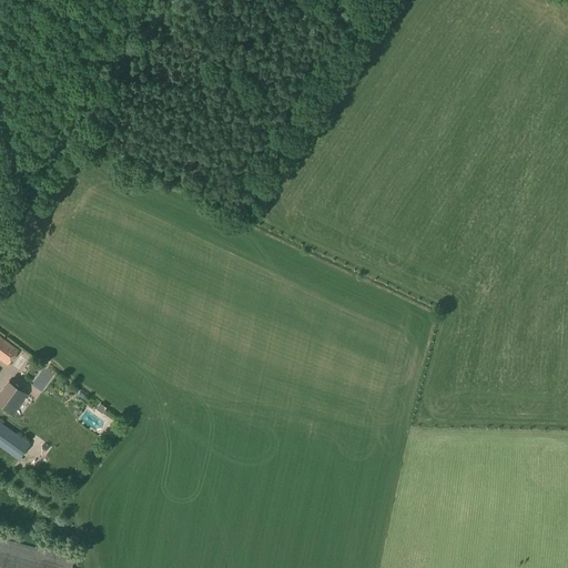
[(18,351),(0,337),(0,358),(8,364),(18,351)]
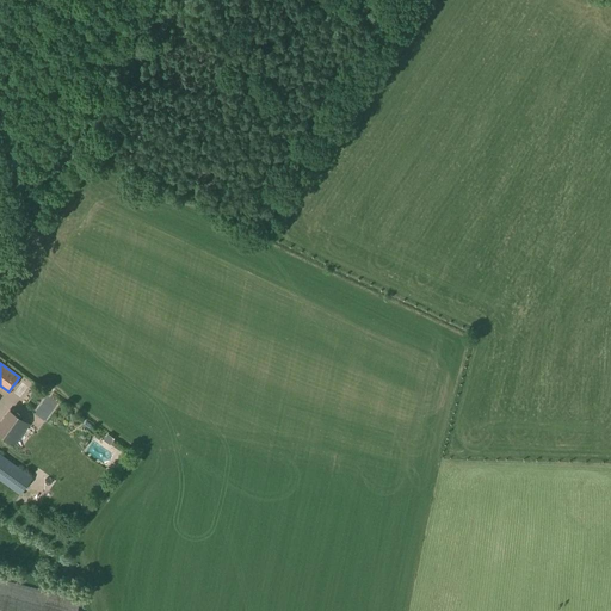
[(45,393),(30,411),(42,420),(56,402),(45,393)]
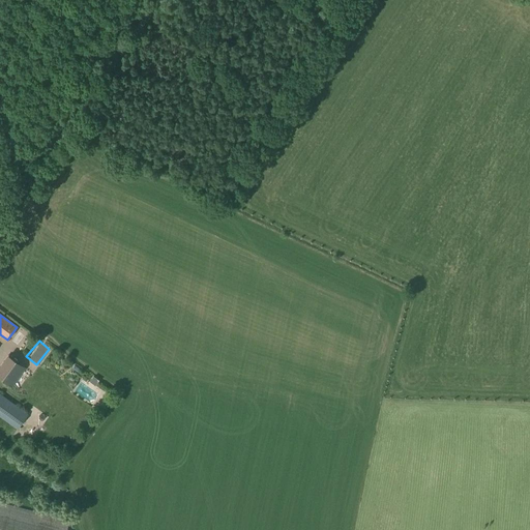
[(3,380),(12,386),(26,367),(17,361),(3,380)]
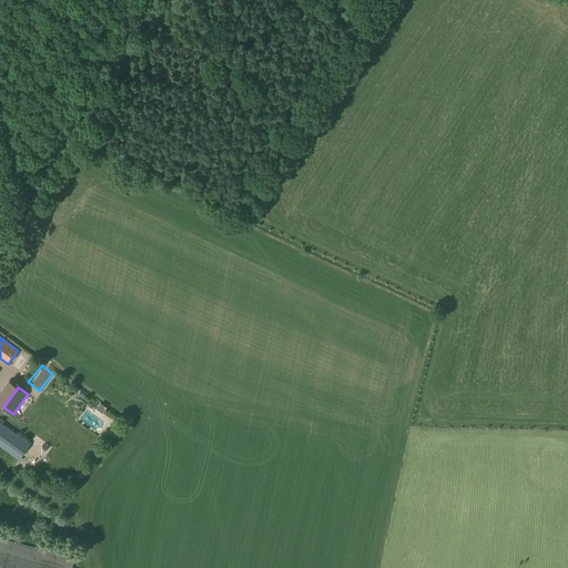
[(105,407),(100,404),(97,409),(102,413),(105,407)]
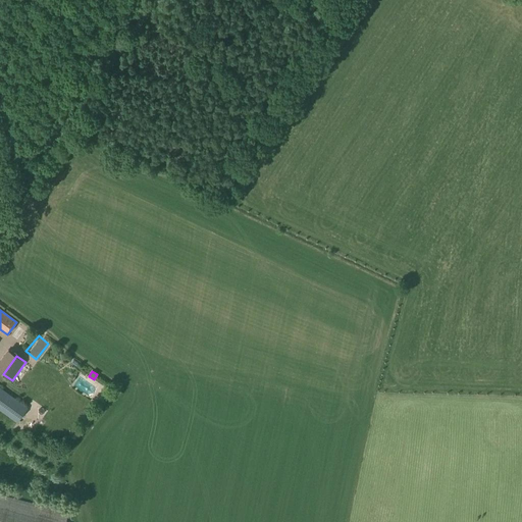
[(0,387),(0,410),(17,423),(28,408),(0,387)]
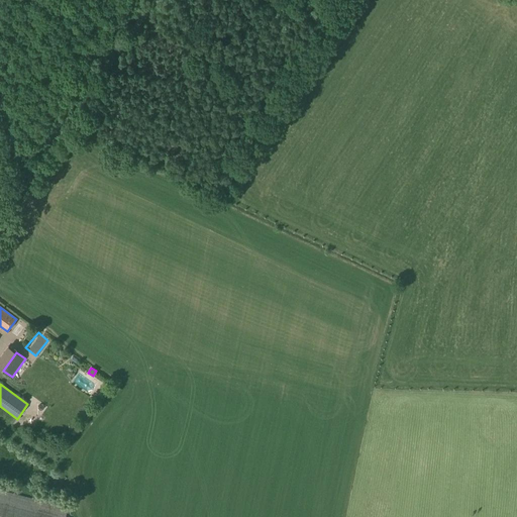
[(0,516),(65,516),(68,508),(0,489),(0,516)]
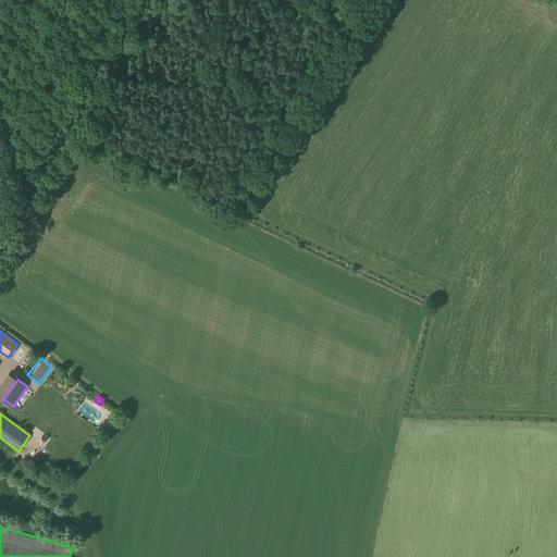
All buildings are outlined.
